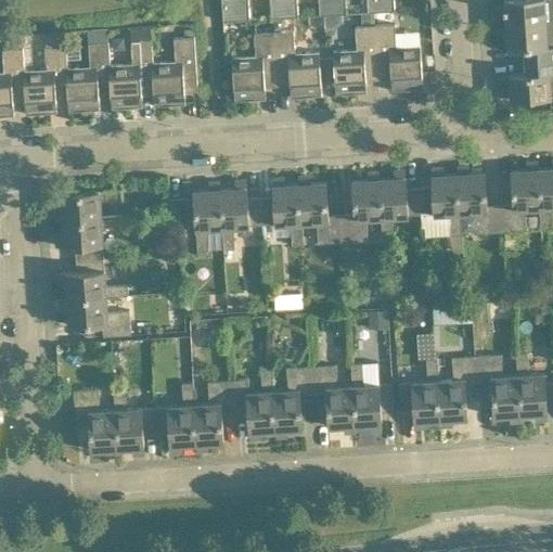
[(219,0),(221,23),(248,22),(246,0),(219,0)]
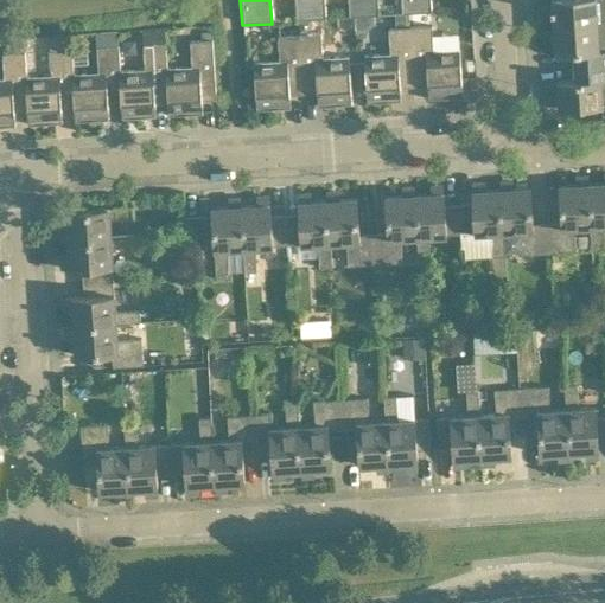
[(293,0),(295,21),(324,20),(322,0),(293,0)]
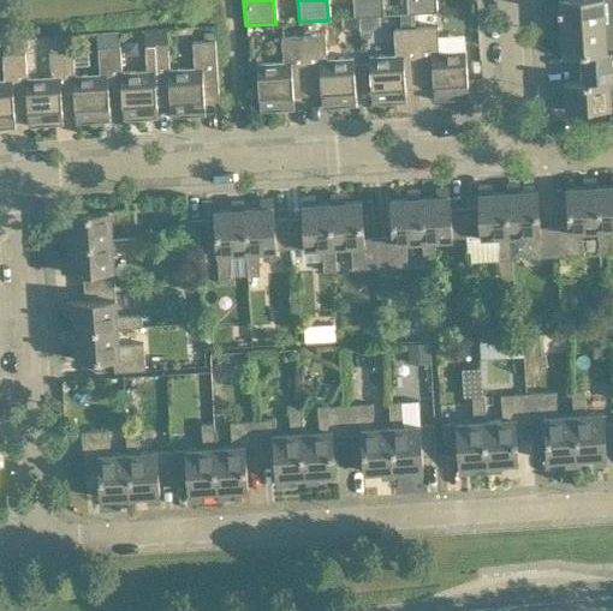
[(351,0),(352,19),(382,17),(380,0),(351,0)]
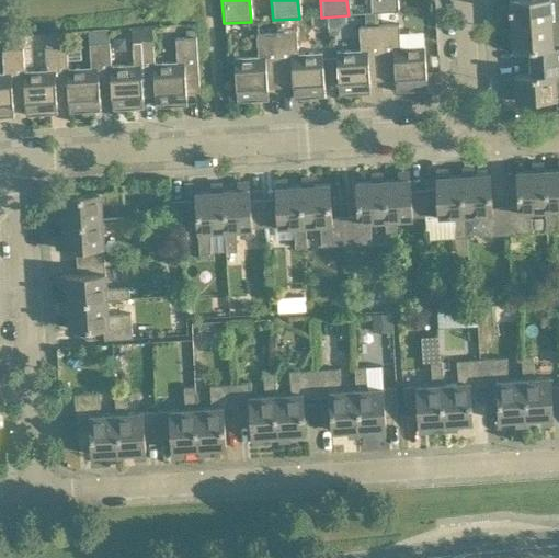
[(368,0),(371,14),(397,12),(396,0),(368,0)]
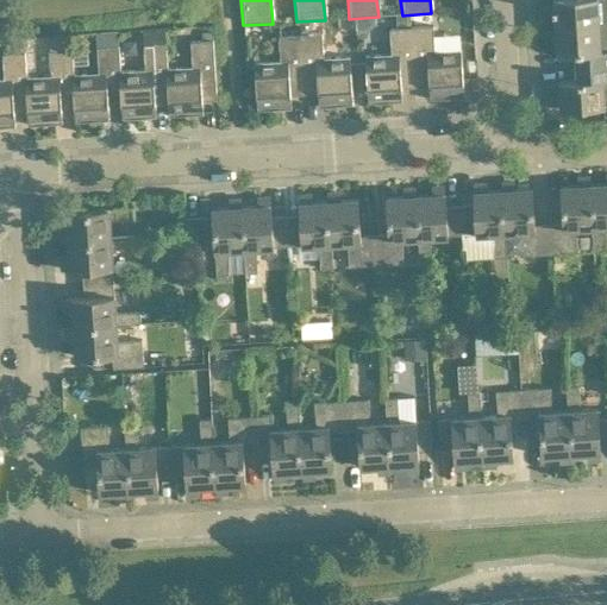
[(552,11),(550,11),(551,16),(552,16),(554,30),(606,26),(606,0),(573,0),(552,1),(552,11)]
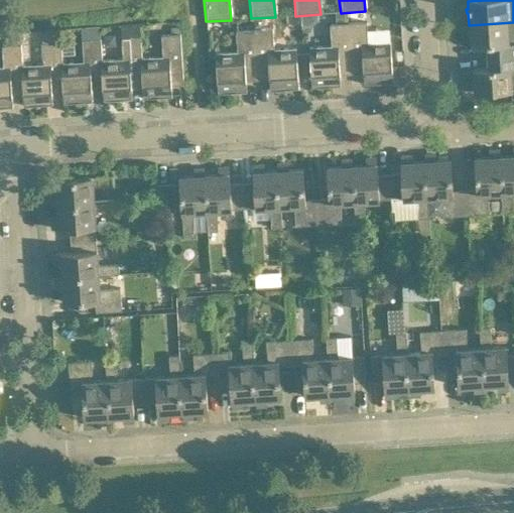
[(341,13),(334,13),(335,25),(345,25),(347,25),(365,23),(365,11),(341,13)]
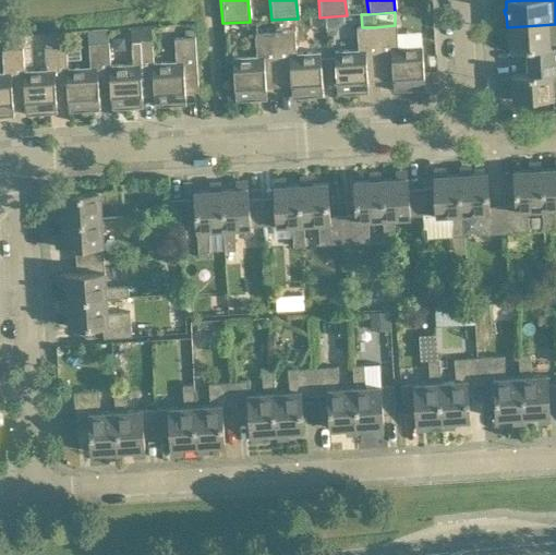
[(283,20),(273,21),(274,31),(280,31),(285,26),(283,20)]
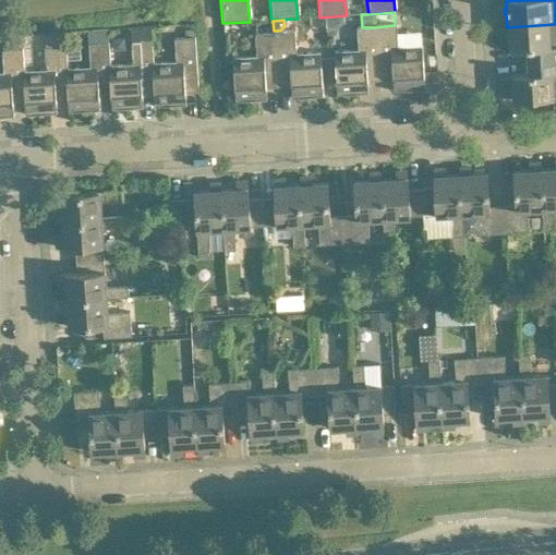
[(555,24),(507,27),(509,52),(524,51),(526,63),(535,63),(555,61),(555,24)]
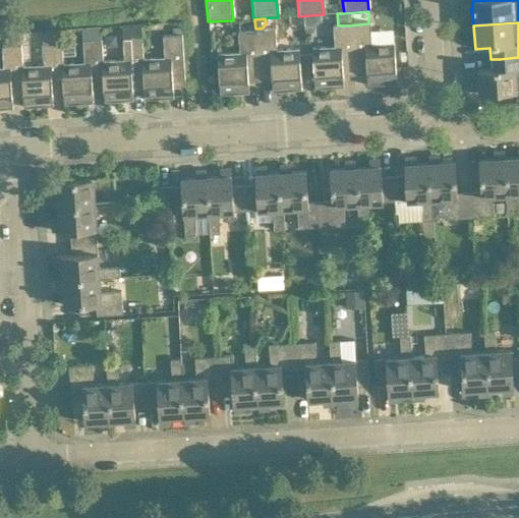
[(368,23),(350,25),(353,76),(365,75),(366,83),(371,83),(372,87),(395,85),(393,44),(370,46),(368,23)]
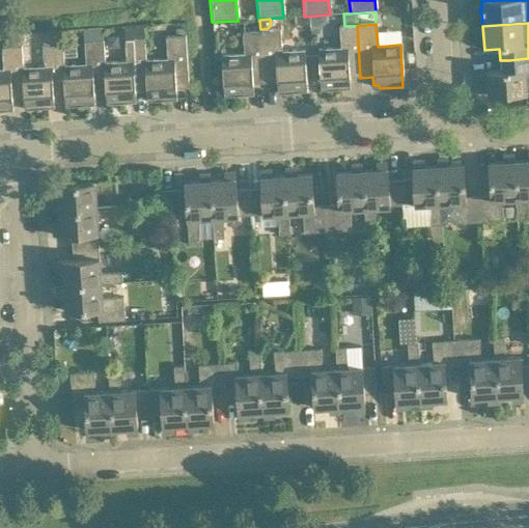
[(339,49),(316,51),(318,72),(319,92),(343,90),(343,87),(349,86),(349,79),(360,78),(357,26),(355,26),(344,26),(338,27),(339,49)]
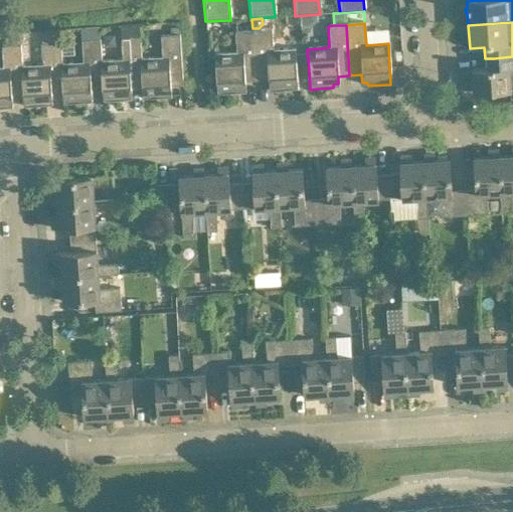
[(122,61),(101,62),(102,92),(102,103),(131,101),(130,90),(141,90),(142,90),(140,59),(141,59),(138,26),(120,27),(122,61)]
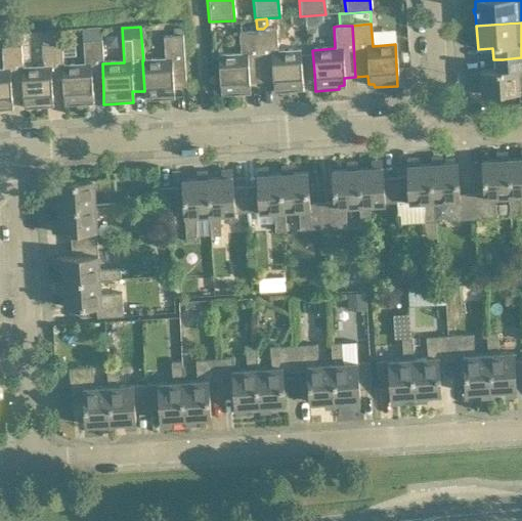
[(61,66),(62,96),(63,107),(87,105),(86,102),(92,101),(92,94),(103,93),(102,63),(101,42),(100,29),(81,30),(82,43),(83,64),(61,66)]
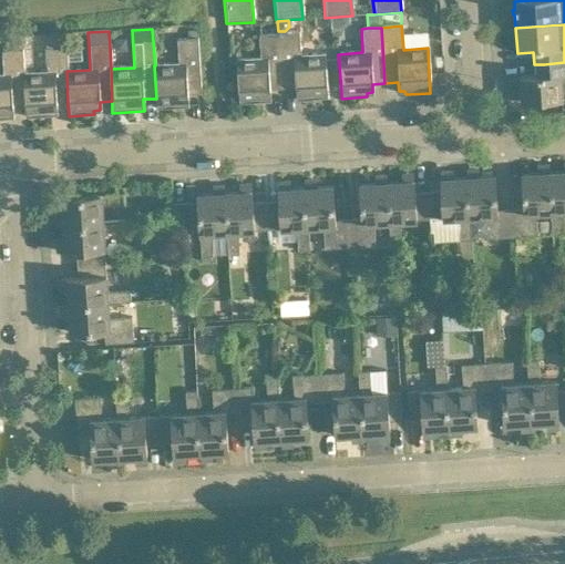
[(298,32),(278,34),(281,90),(295,89),(295,98),(301,98),(301,101),(327,100),(326,78),(324,54),(299,57),(298,32)]
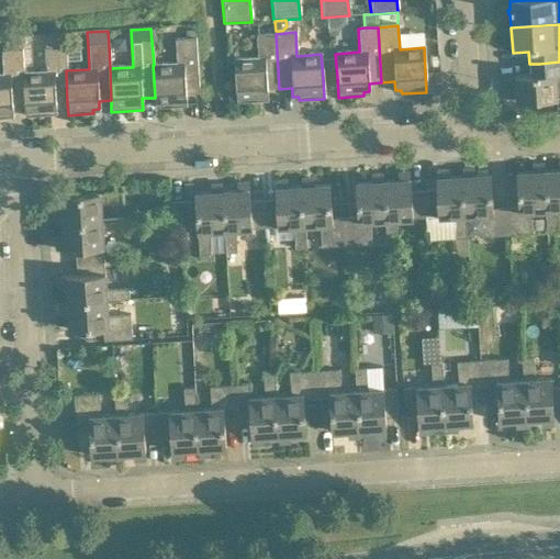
[(64,33),(44,34),(44,48),(65,47),(64,33)]
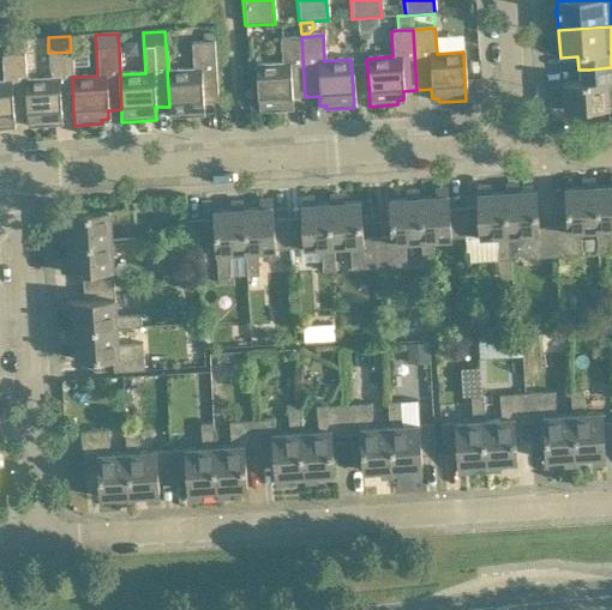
[(281,64),(255,66),(256,90),(258,114),(285,112),(285,108),(292,107),(292,98),(305,97),(301,37),(280,38),(281,64)]
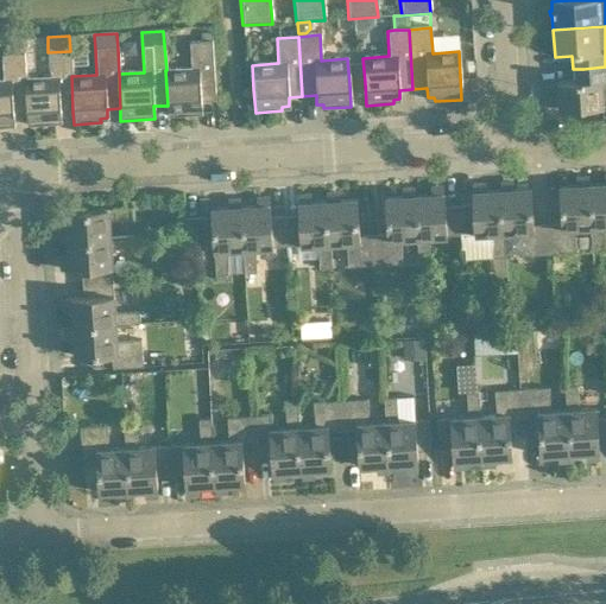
[(0,128),(7,128),(6,125),(13,124),(13,115),(26,114),(24,80),(25,80),(24,55),(21,39),(5,42),(5,56),(1,56),(2,81),(0,81),(0,128)]
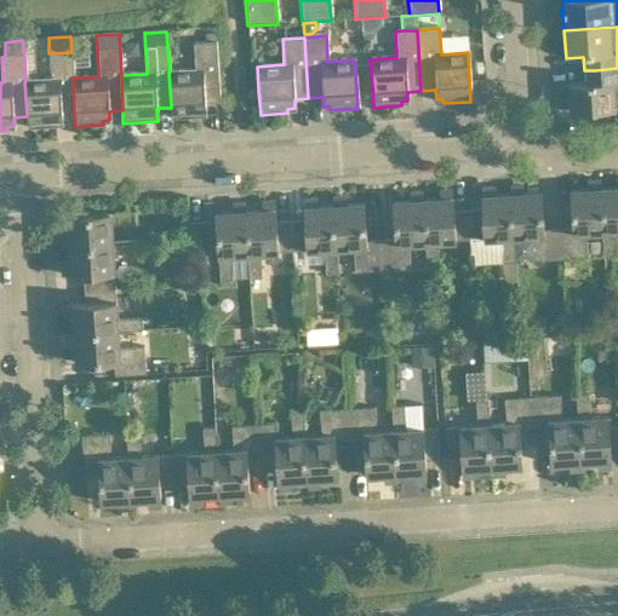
[(170,72),(169,72),(171,108),(170,108),(171,121),(199,119),(198,115),(205,114),(205,105),(219,104),(218,93),(218,80),(216,42),(213,44),(204,44),(193,45),(194,70),(170,72)]
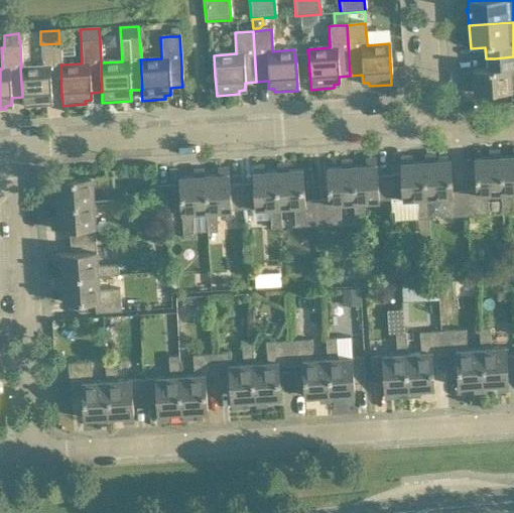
[(21,68),(20,68),(22,97),(22,108),(45,107),(45,103),(51,103),(50,95),(61,95),(60,65),(59,43),(40,44),(42,67),(21,68)]
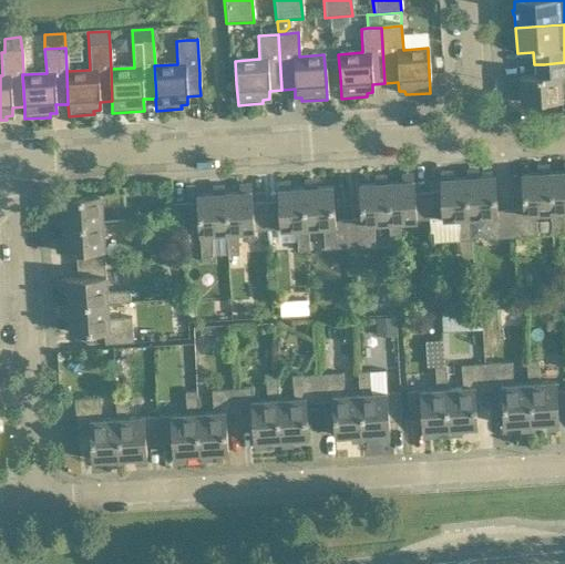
[(534,77),(519,78),(521,104),(541,103),(542,114),(562,113),(561,102),(564,101),(564,62),(544,64),(534,64),(534,77)]
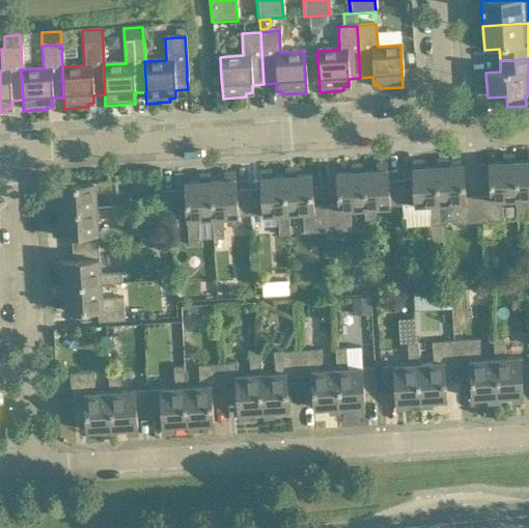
[(528,156),(526,156),(527,162),(512,163),(514,200),(516,200),(517,221),(527,221),(526,199),(528,199),(528,156)]
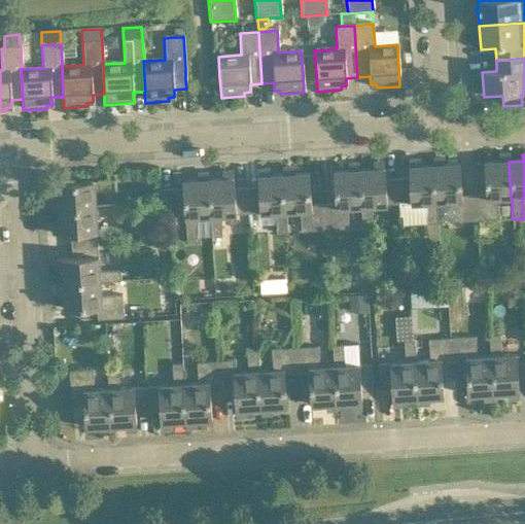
[(485,195),(473,196),(475,222),(498,220),(497,200),(511,199),(509,162),(509,155),(497,156),(498,162),(483,163),(485,195)]
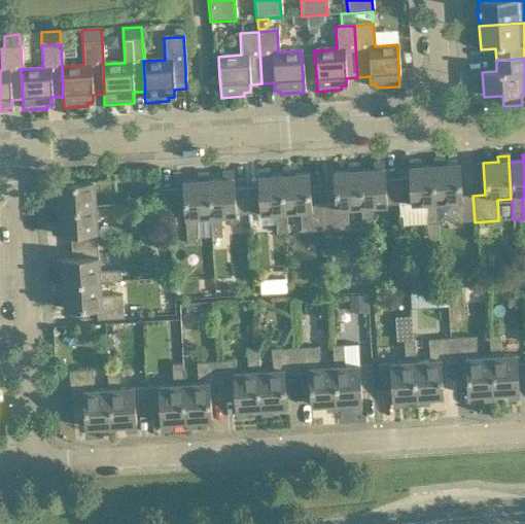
[(444,160),(433,161),(433,166),(435,204),(451,203),(452,223),(475,222),(473,196),(461,197),(459,165),(444,166),(444,160)]
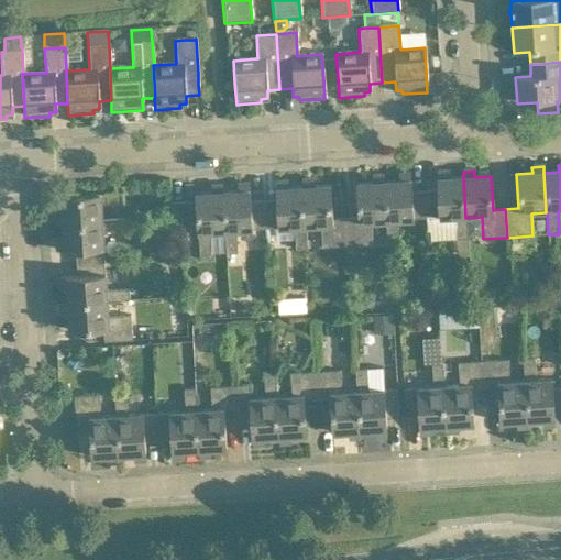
[(437,190),(424,191),(425,220),(455,218),(457,241),(466,240),(465,218),(463,177),(448,178),(448,173),(436,173),(437,190)]
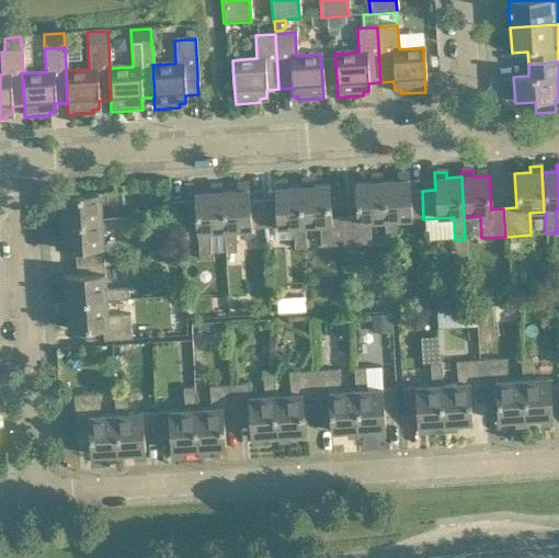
[(396,175),(396,181),(381,182),(384,221),(385,245),(397,243),(395,221),(423,219),(422,191),(409,192),(408,174),(396,175)]
